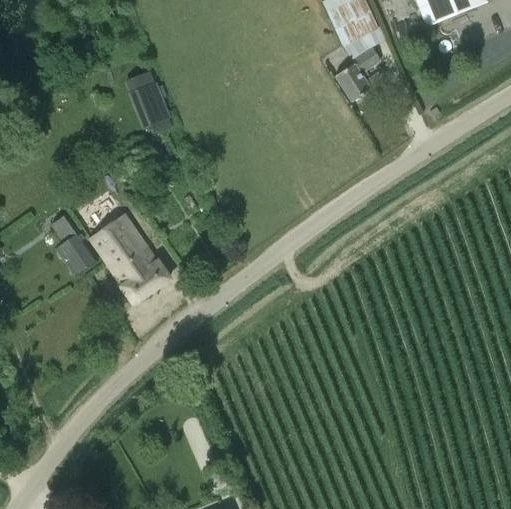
[(324,0),(322,1),(342,45),(378,27),(365,0),(324,0)]
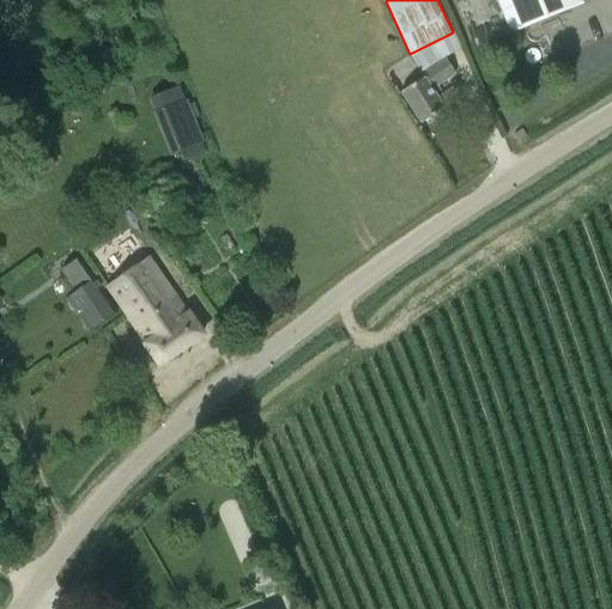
[(497,0),(510,29),(581,0),(497,0)]
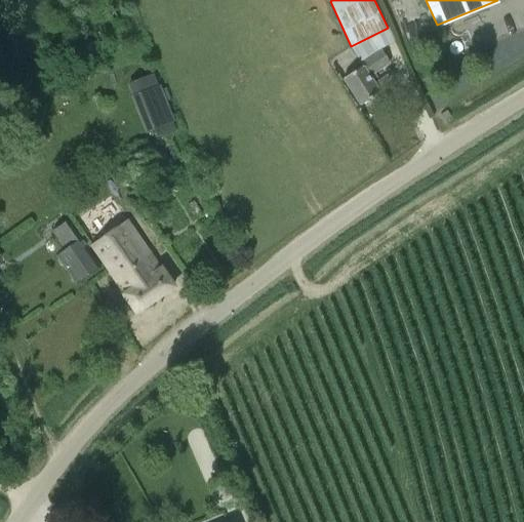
[(360,61),(363,65),(344,77),(360,103),(380,90),(369,74),(390,61),(381,47),(360,61)]
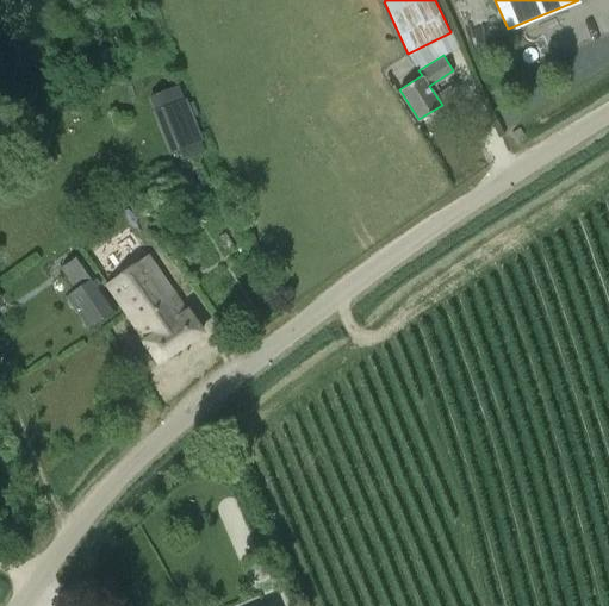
[(204,138),(191,104),(187,95),(154,108),(171,151),(204,138)]
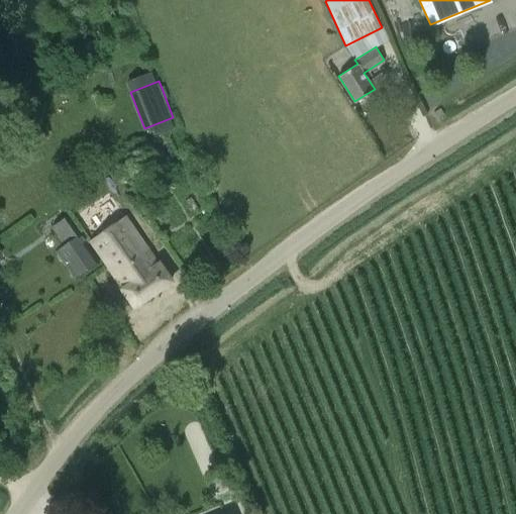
[(75,277),(98,261),(67,215),(52,225),(65,244),(56,249),(75,277)]
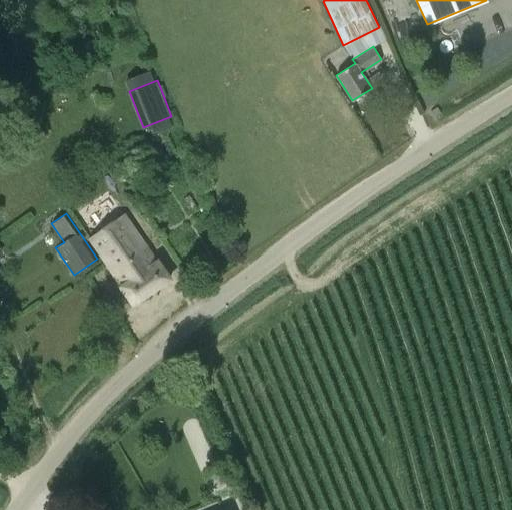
[(133,303),(169,278),(157,261),(156,261),(124,213),(89,237),(121,285),(121,286),(133,303)]
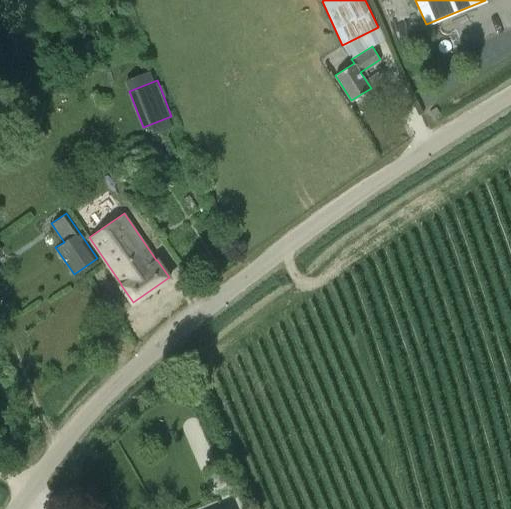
All buildings are outlined.
